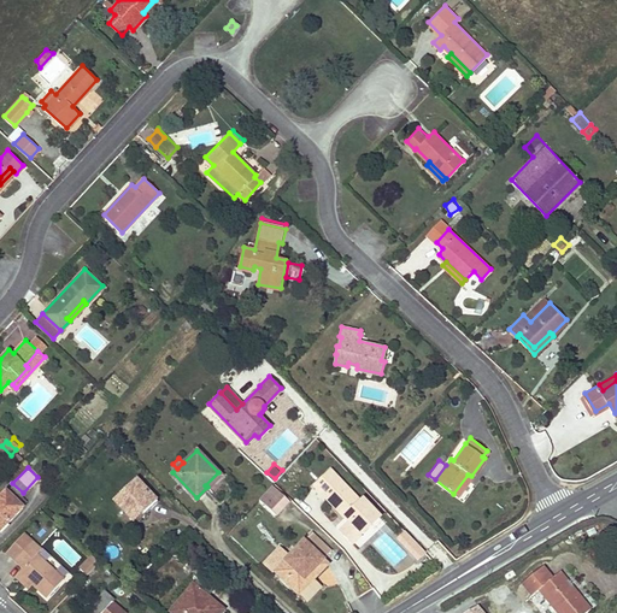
[(372,507),(363,497),(360,500),(330,469),(315,483),(341,512),(344,510),(347,513),(345,516),(348,520),(340,529),(352,542),(372,523),(364,516),(372,507)]
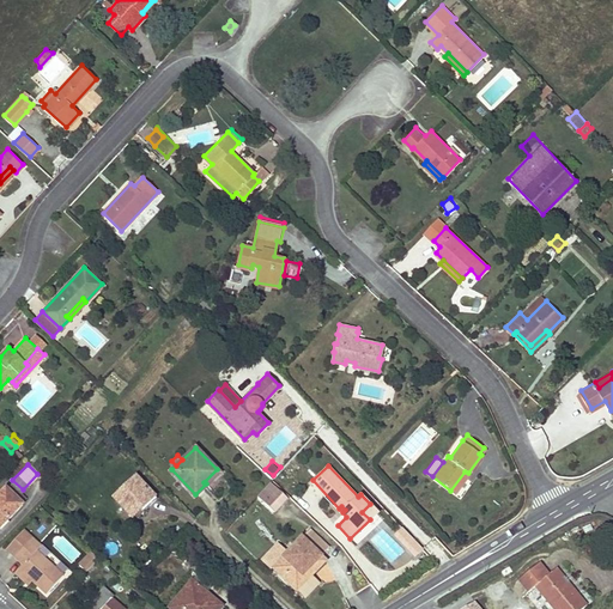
[(217,469),(204,482),(206,483),(219,472),(217,469)]
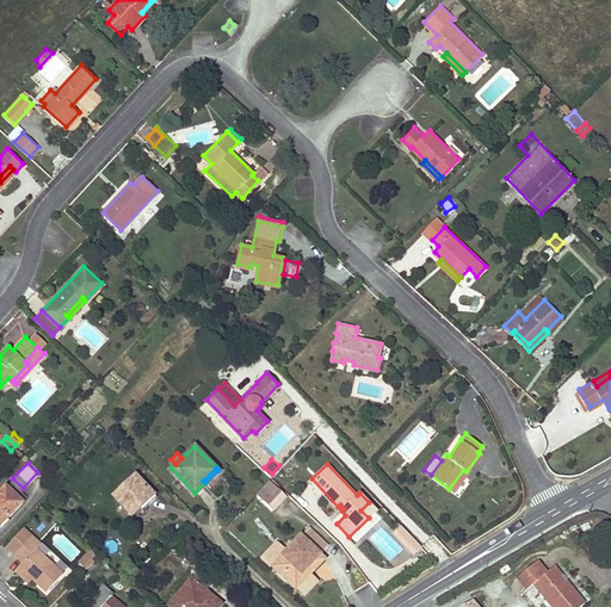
[(463,470),(449,489),(452,491),(467,471),(463,470)]
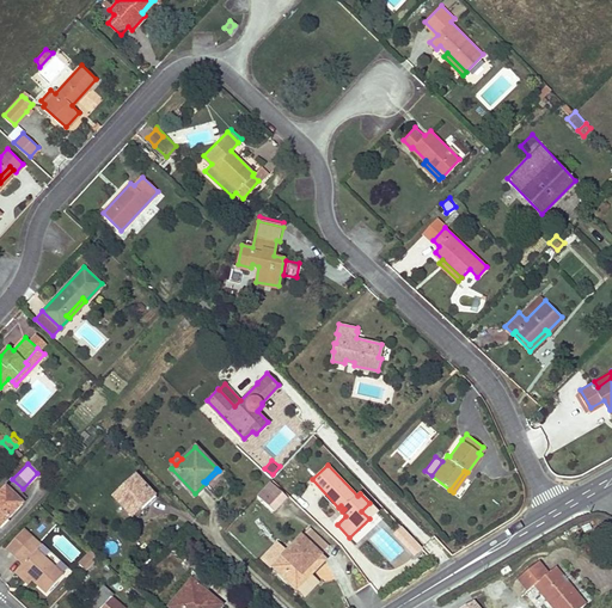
[(142,503),(140,502),(151,491),(135,474),(114,495),(133,513),(142,503)]
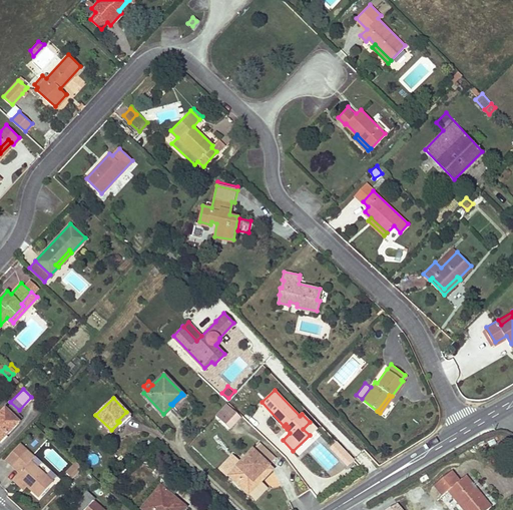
[(240,415),(226,402),(215,414),(229,426),(240,415)]
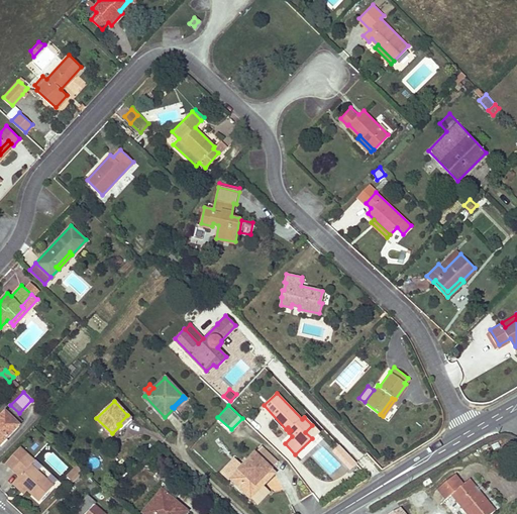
[(5,411),(0,416),(0,443),(0,444),(19,423),(18,422),(21,418),(10,408),(6,412),(5,411)]
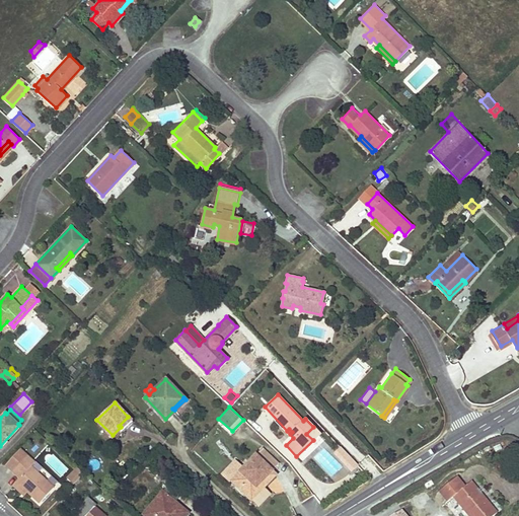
[(128,417),(119,426),(121,427),(123,430),(132,421),(128,417)]
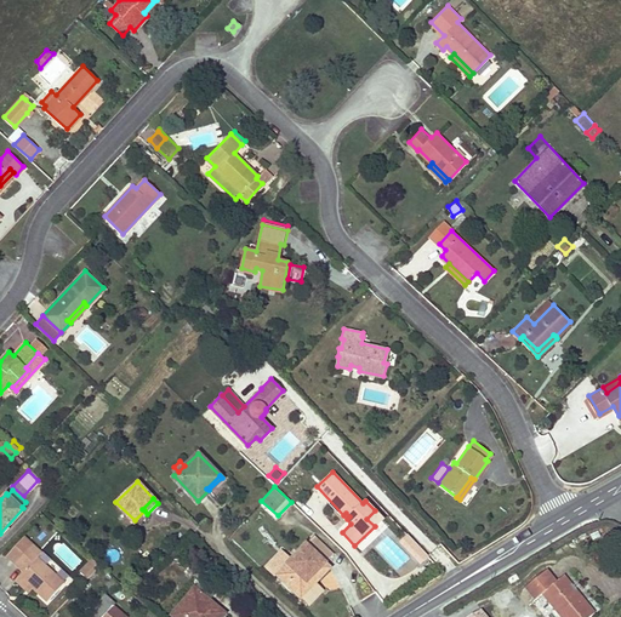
[(382,519),(375,510),(366,519),(375,526),(382,519)]
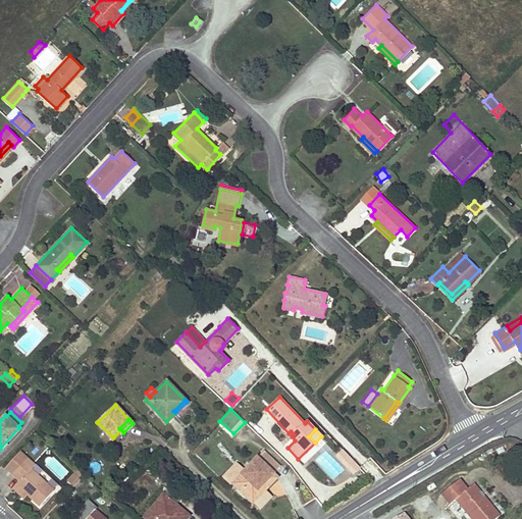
[(361,467),(343,448),(336,454),(355,473),(361,467)]
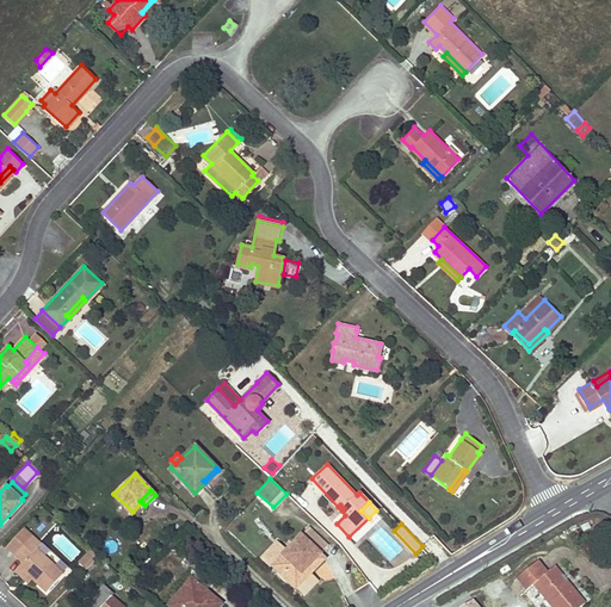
[(31,576),(44,589),(62,571),(36,546),(41,542),(24,526),(10,539),(18,546),(13,551),(22,559),(18,563),(31,576)]
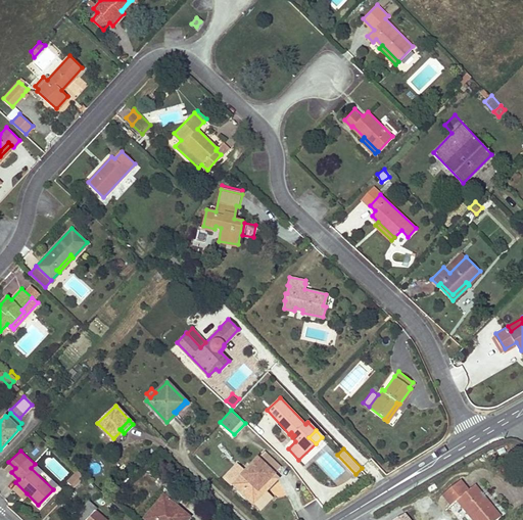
[(263,492),(259,489),(274,473),(280,467),(265,451),(246,470),(234,483),(253,503),(263,492)]
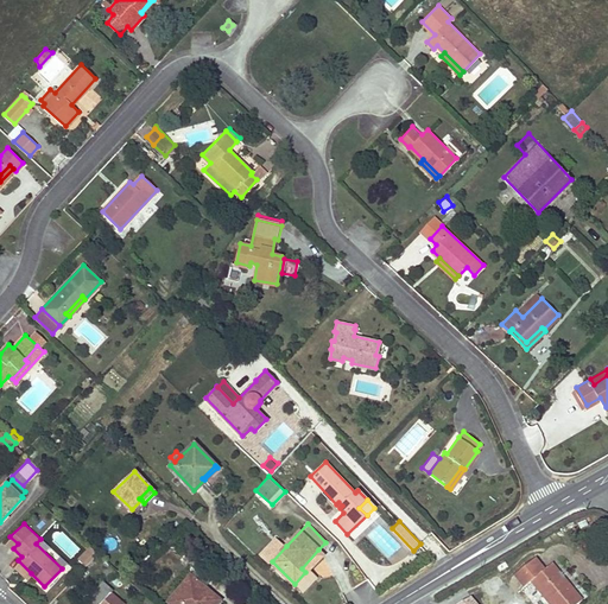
[(18,544),(10,536),(6,541),(13,548),(18,544)]
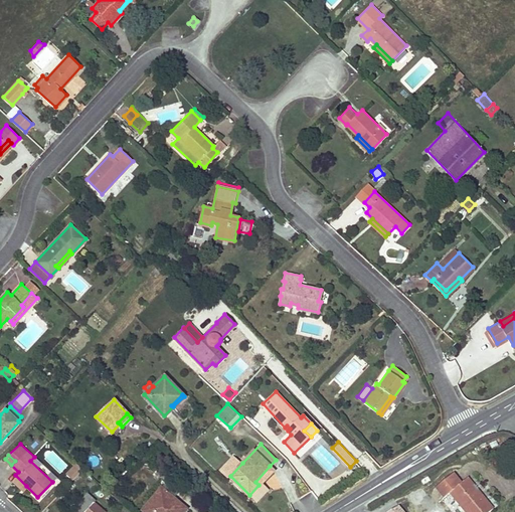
[(230,476),(242,463),(233,455),(221,469),(229,476),(230,476)]
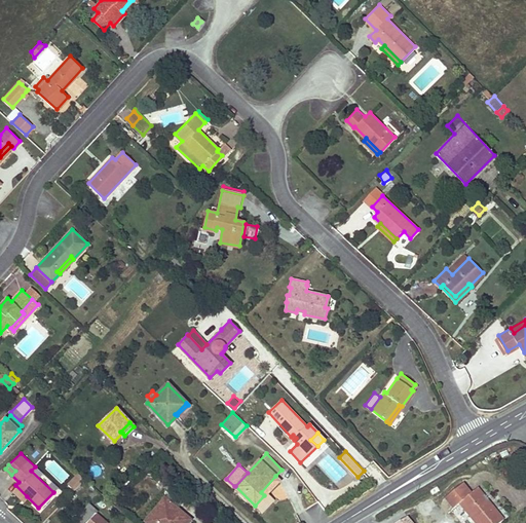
[(77,475),(69,484),(74,489),(82,480),(77,475)]
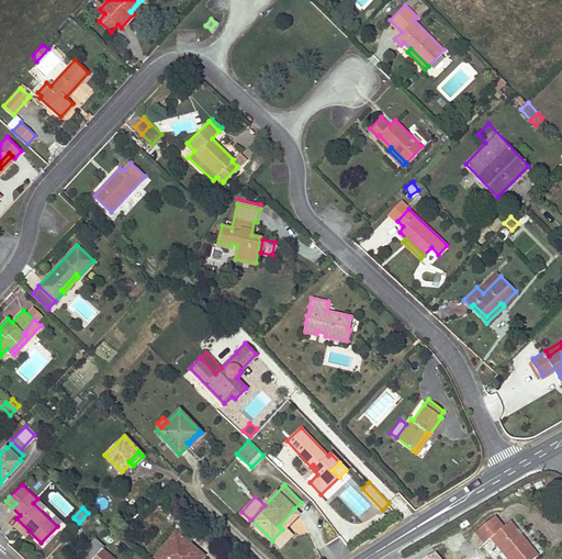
[(299,513),(294,509),(279,526),(282,529),(272,540),(280,547),(292,534),(285,526),(299,513)]
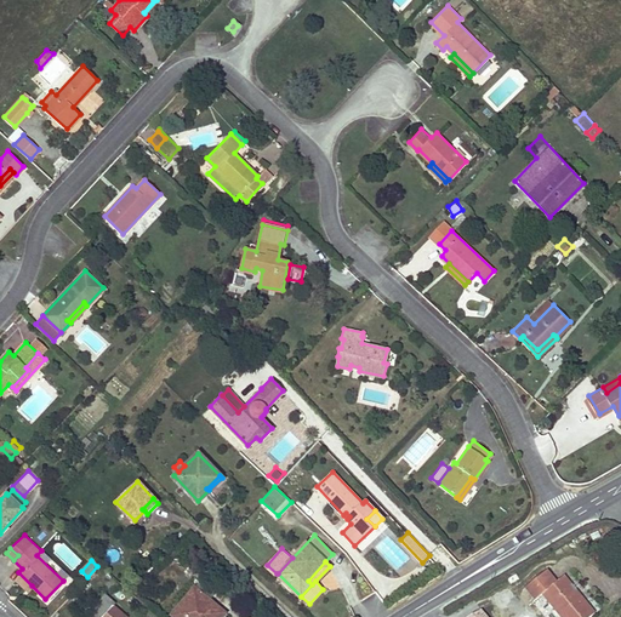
[(215,563),(210,569),(223,580),(228,573),(215,563)]
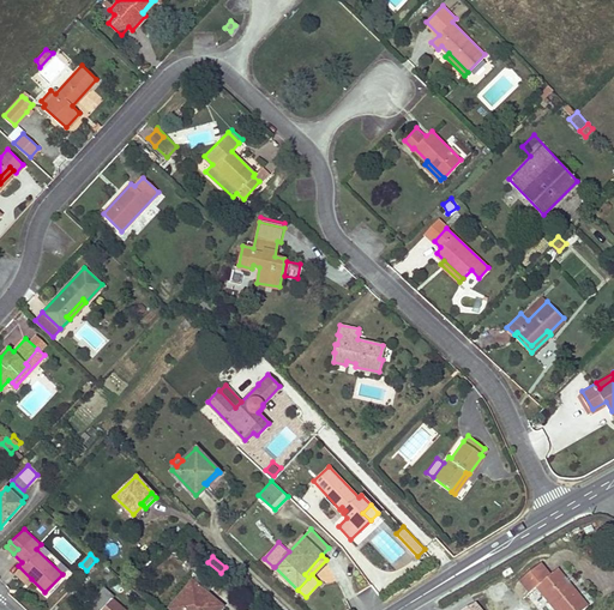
[(559,575),(561,573),(557,567),(549,573),(540,562),(519,578),(529,590),(536,585),(557,609),(577,609),(587,603),(571,585),(569,587),(559,575)]
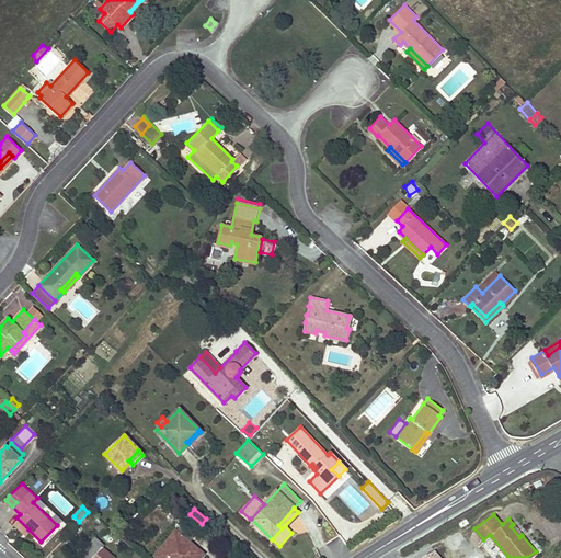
[(29,530),(16,517),(12,522),(24,533),(29,530)]
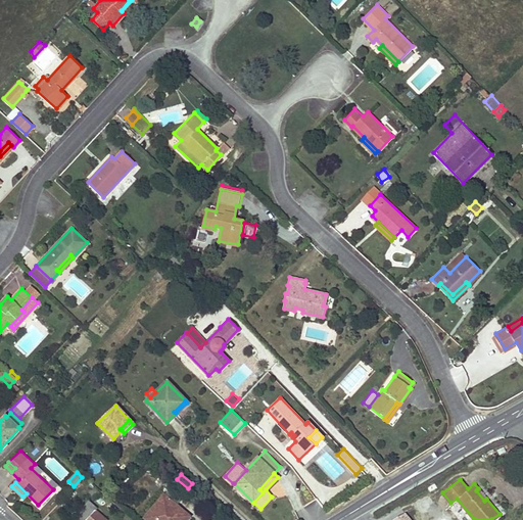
[(144,517),(147,519),(179,519),(183,516),(173,508),(175,504),(180,498),(169,487),(144,517)]
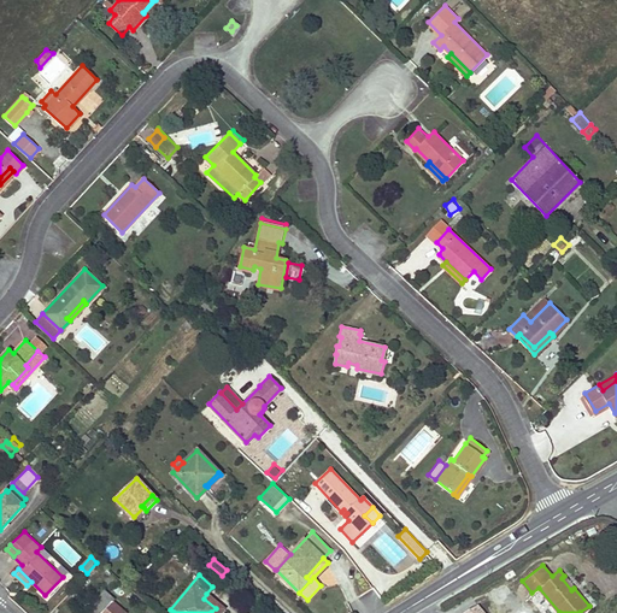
[(574,588),(564,576),(562,578),(571,590),(574,588)]
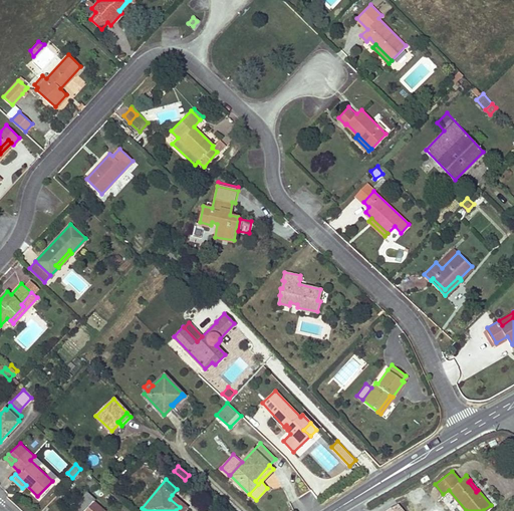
[(76,506),(81,510),(83,510),(94,500),(87,494),(76,506)]
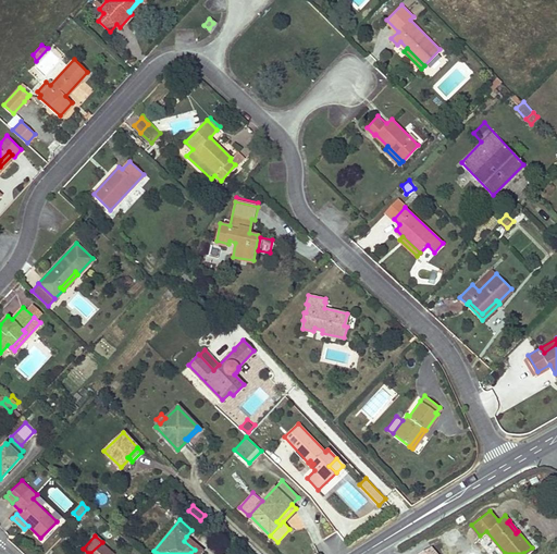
[(195,550),(190,553),(196,553),(200,550),(186,537),(184,541),(195,550)]
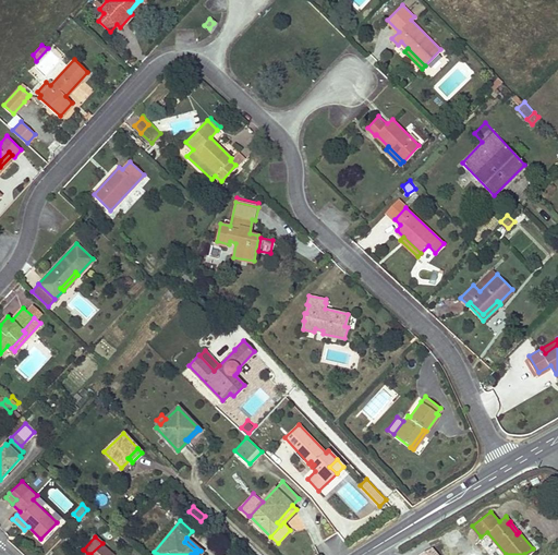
[(102,543),(91,554),(112,554),(114,554),(102,543)]
